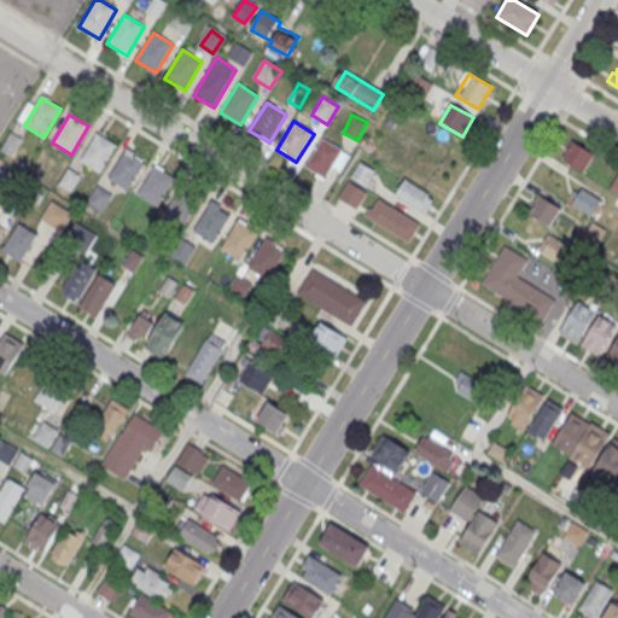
[(97,134),(116,145),(99,174),(81,162),(97,134)]
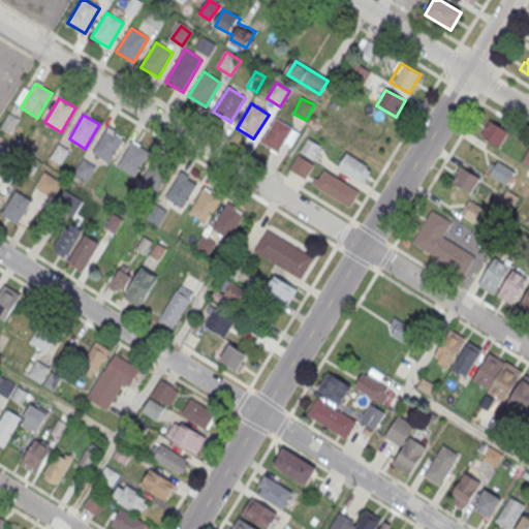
[(292,129),(276,119),(260,144),(278,154),(292,129)]
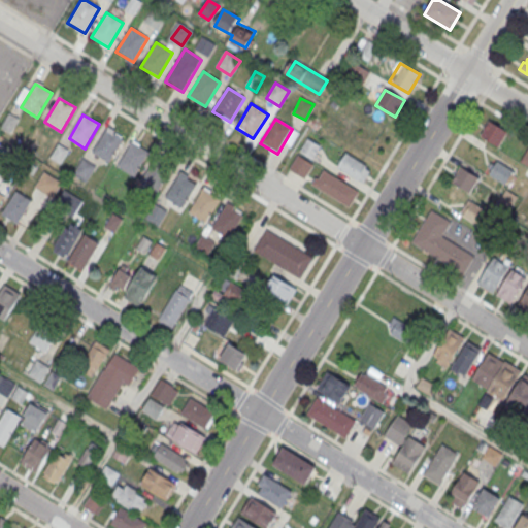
[(489,120),(507,131),(497,147),(479,136),(489,120)]
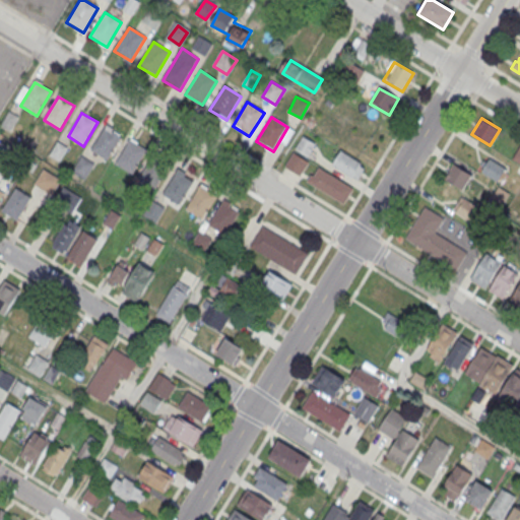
[(105,127),(121,136),(107,160),(90,150),(105,127)]
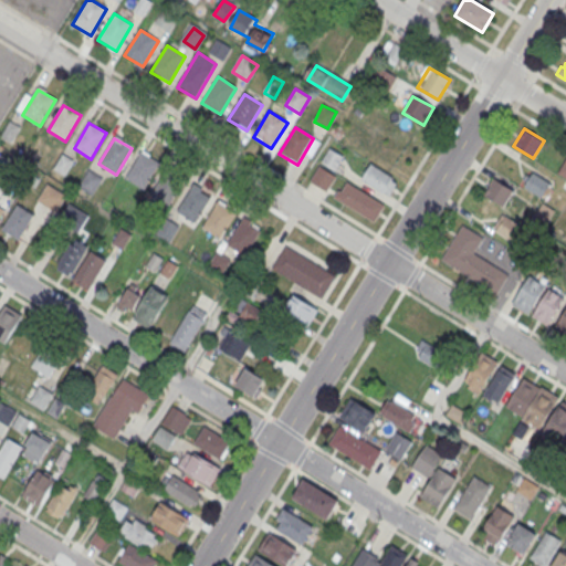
[(344,156),(329,148),(322,163),(335,170),(344,156)]
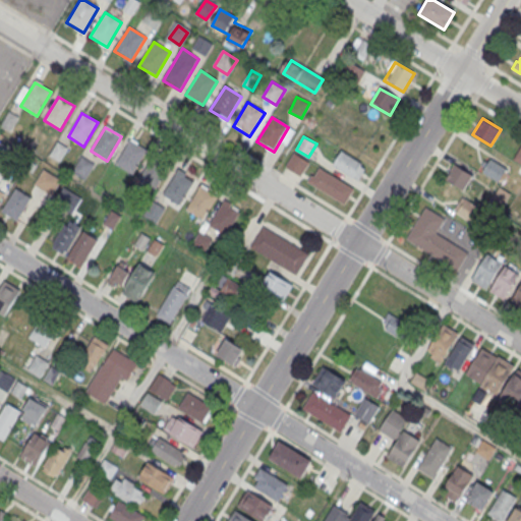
[(130,141),(147,151),(132,175),(116,165),(130,141)]
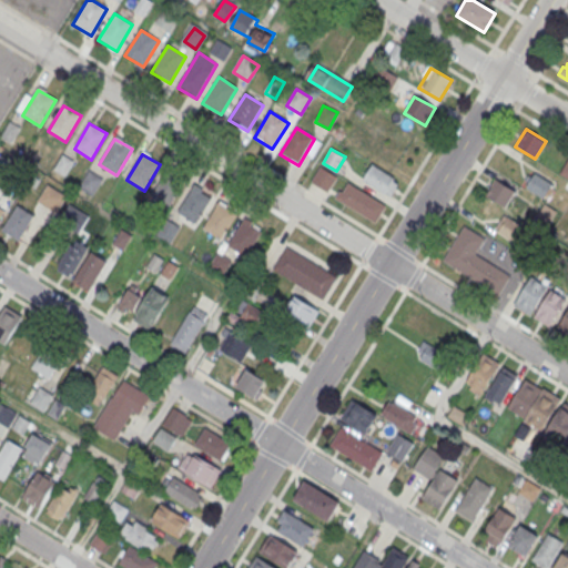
[(363,180),(389,196),(399,181),(373,163),(363,180)]
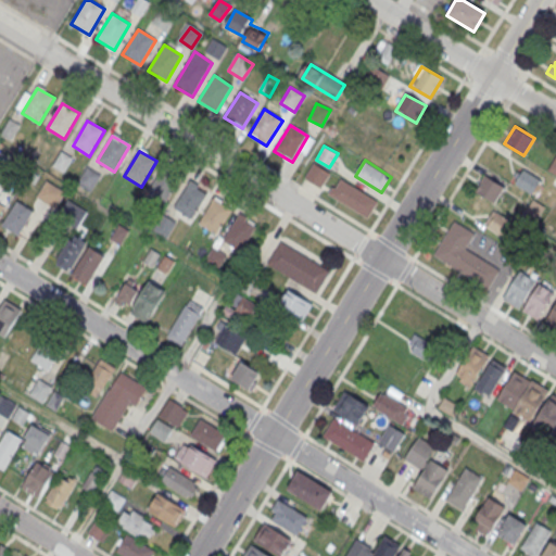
[(313,164),(330,174),(321,189),(304,179),(313,164)]
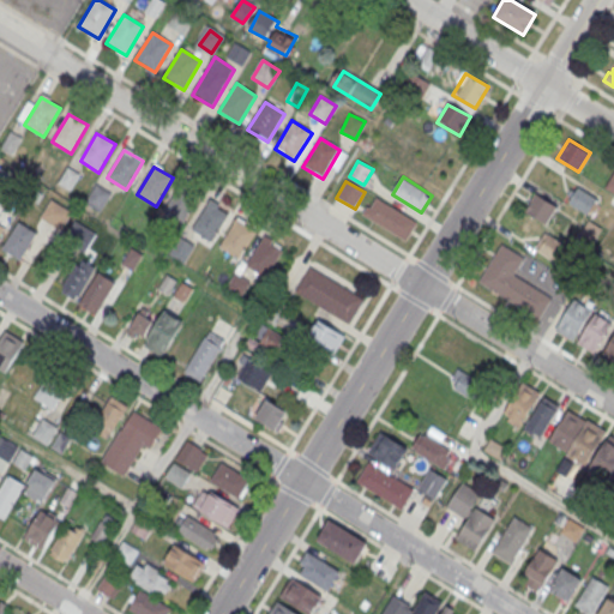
[(103,208),(112,193),(95,184),(86,199),(103,208)]
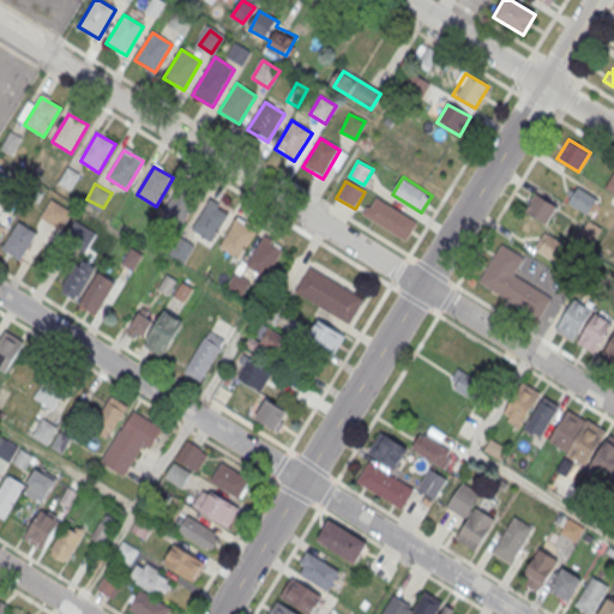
[(181,184),(199,194),(184,223),(164,211),(181,184)]
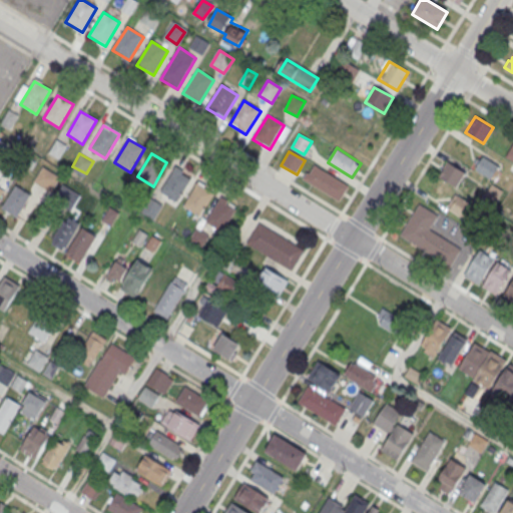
[(501,166),(480,153),(471,167),(492,180),(501,166)]
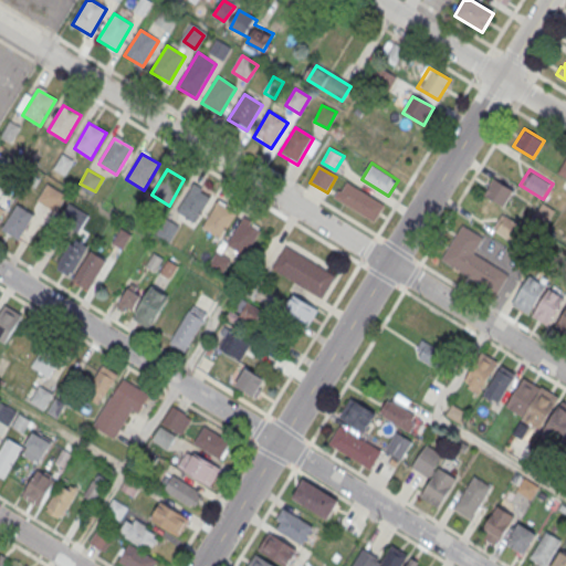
[(493,178),(513,190),(503,207),(483,195),(493,178)]
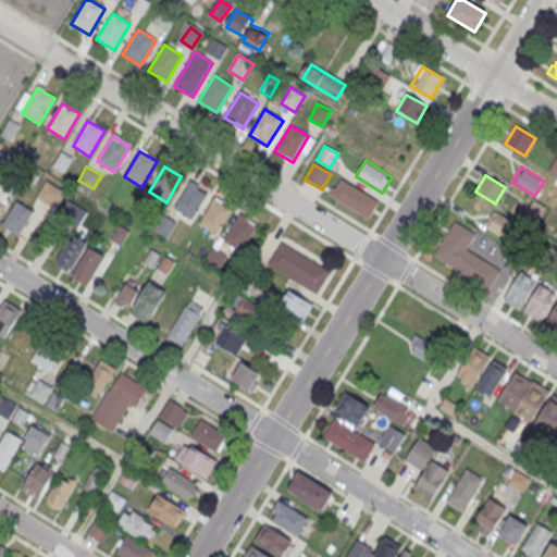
[(379,202),(368,220),(327,195),(333,188),(335,189),(342,180),(379,202)]
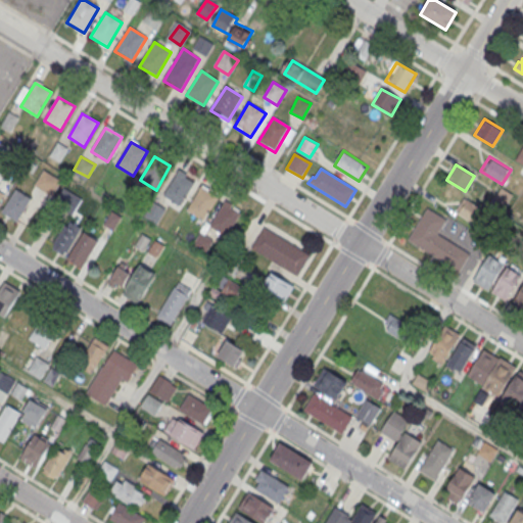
[(34,185),(52,196),(61,181),(44,170),(34,185)]
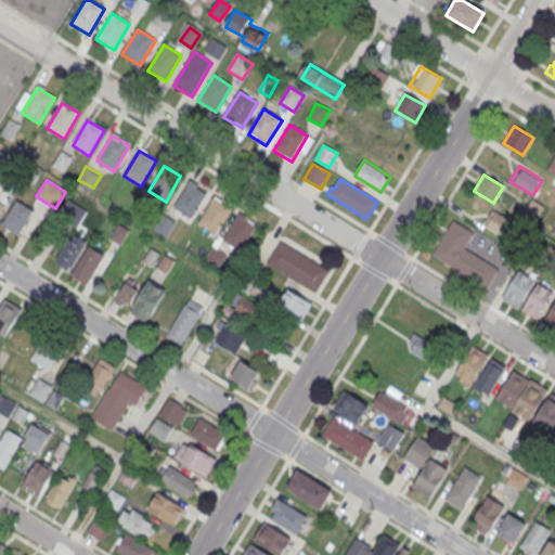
[(189,183),(205,193),(191,219),(173,208),(189,183)]
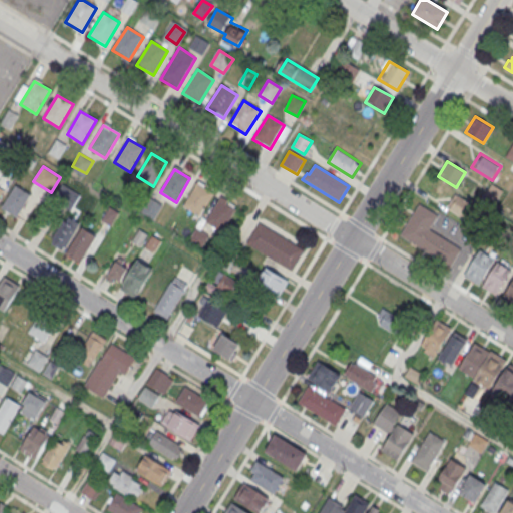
[(197,184),(212,193),(199,216),(183,206),(197,184)]
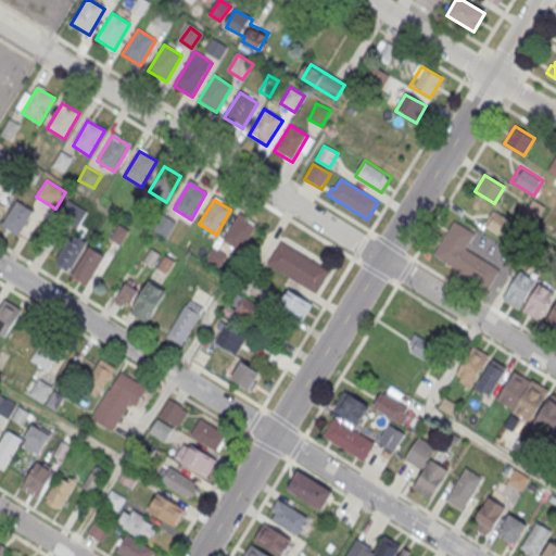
[(16,201),(33,212),(19,237),(1,226),(16,201)]
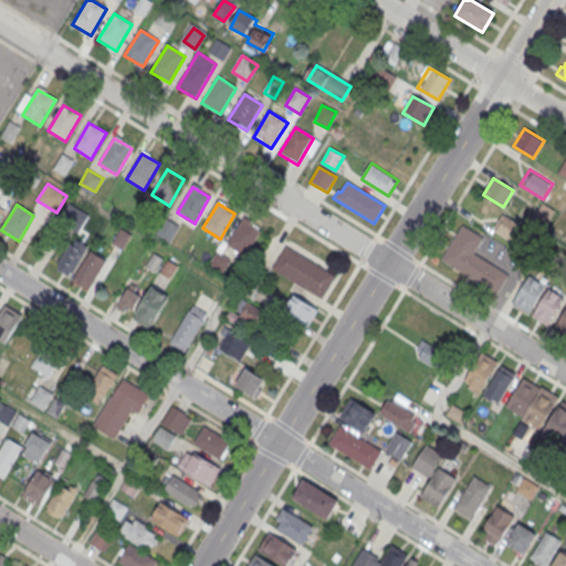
[(494,230),(514,242),(523,228),(503,216),(494,230)]
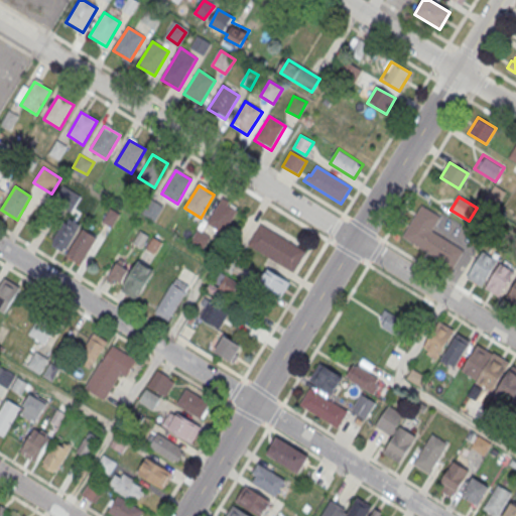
[(221,201),(237,210),(223,234),(207,224),(221,201)]
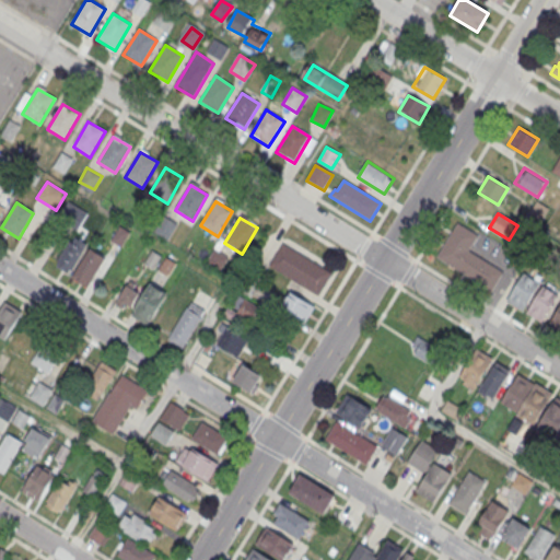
[(457,221),(435,256),(491,291),(503,271),(468,249),(478,234),(457,221)]
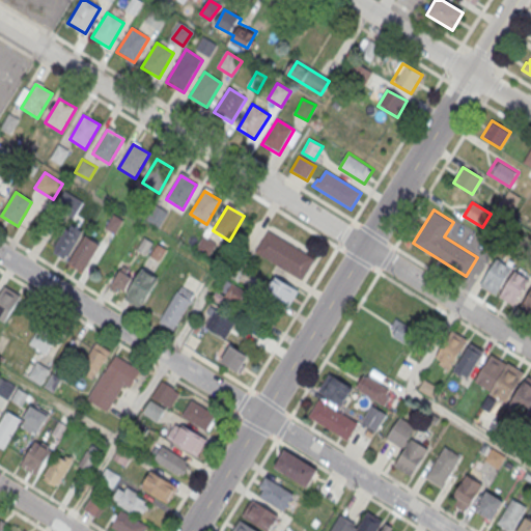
[(115,232),(120,221),(112,217),(107,229),(115,232)]
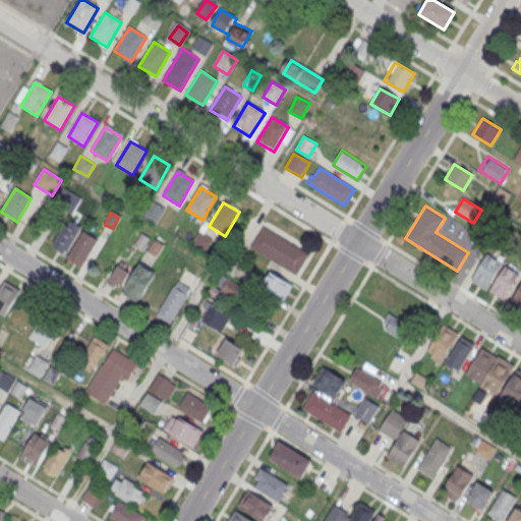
[(65,254),(79,227),(67,220),(52,248),(65,254)]
